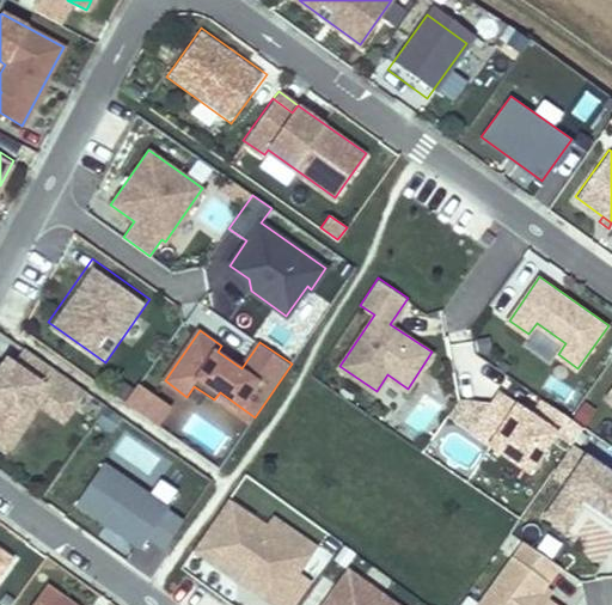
[(40,404),(49,410),(71,379),(26,348),(16,364),(8,359),(0,370),(0,384),(6,389),(0,397),(0,446),(6,451),(40,404)]
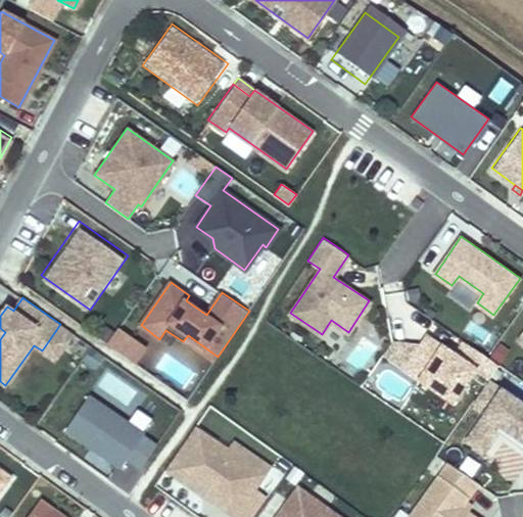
[(54,360),(73,333),(60,324),(42,350),(54,360)]
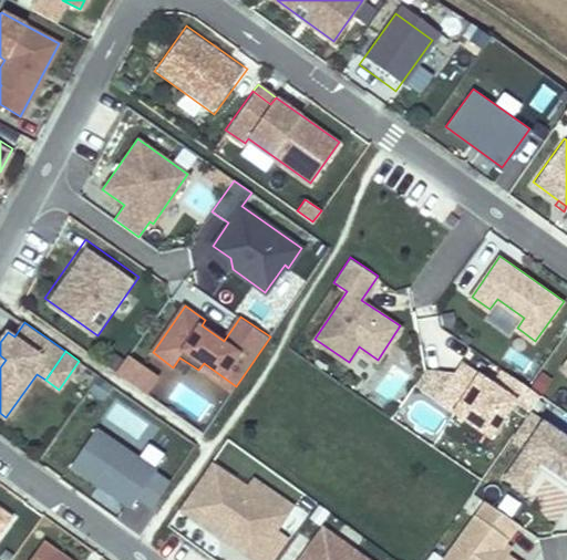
[(127,355),(115,372),(134,384),(145,367),(127,355)]
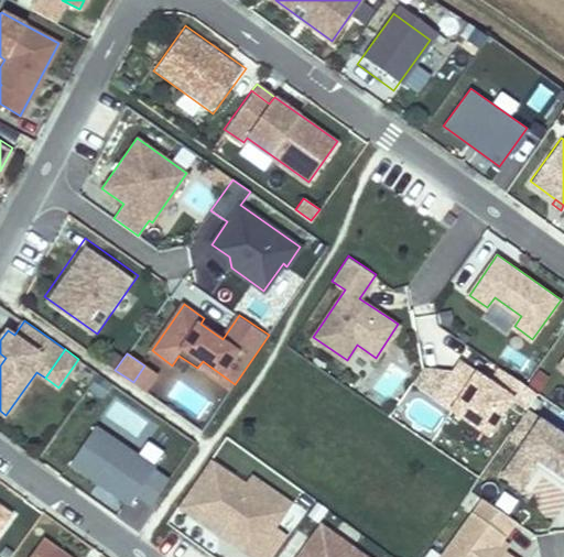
[(230,391),(235,384),(203,361),(197,368),(230,391)]
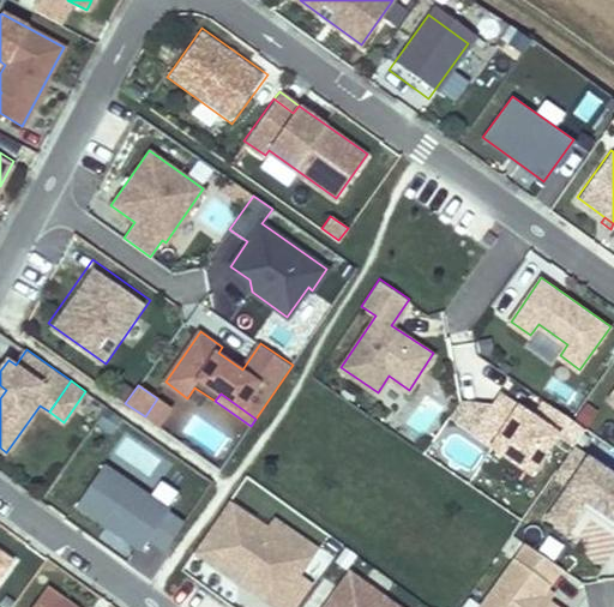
[(534,473),(560,433),(575,444),(587,427),(543,397),(533,413),(504,394),(476,433),(534,473)]
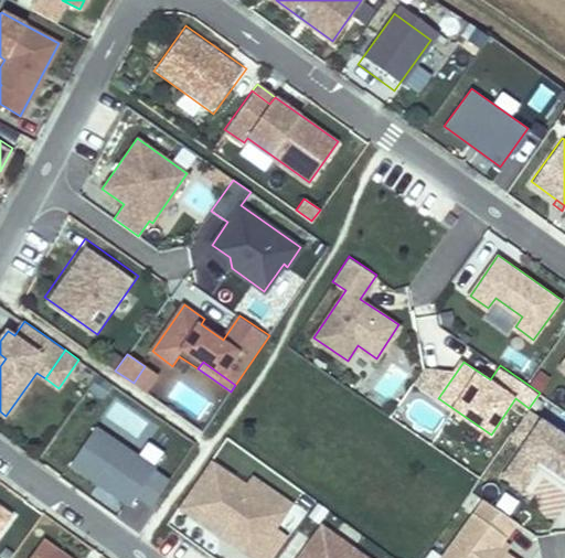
[(158,376),(145,366),(134,383),(147,392),(158,376)]
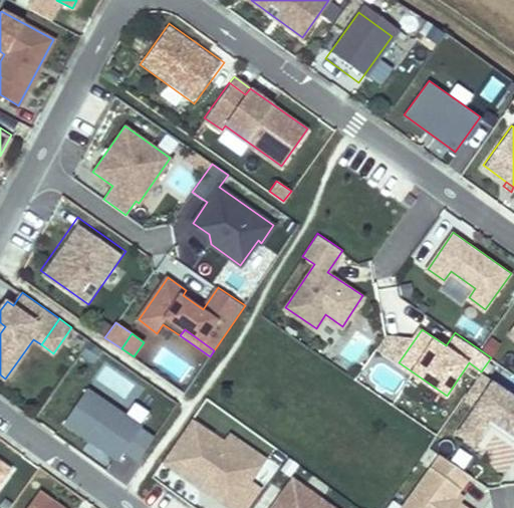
[(398,343),(386,334),(376,347),(389,355),(398,343)]
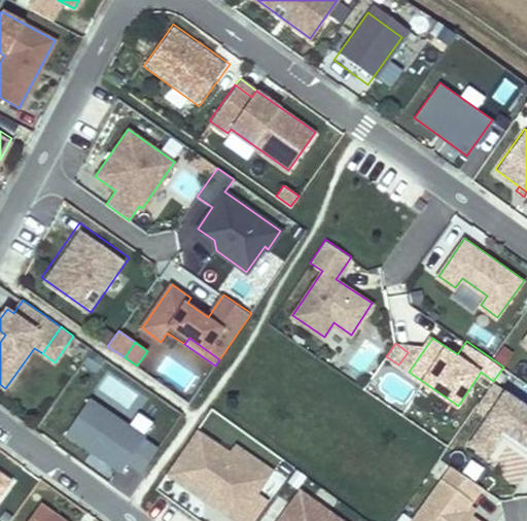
[(96,385),(129,406),(141,386),(108,367),(96,385)]
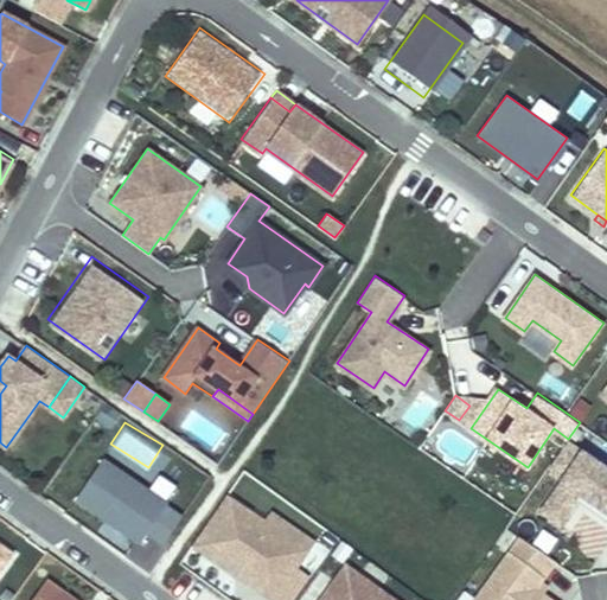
[(606,466),(568,439),(550,464),(567,474),(543,508),(561,521),(582,491),(606,508),(606,466)]
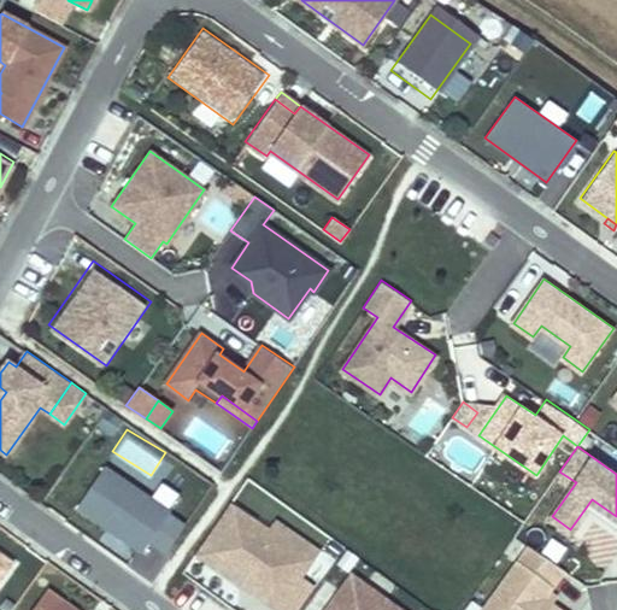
[(151,541),(166,552),(186,526),(169,514),(171,511),(106,467),(78,506),(144,552),(151,541)]
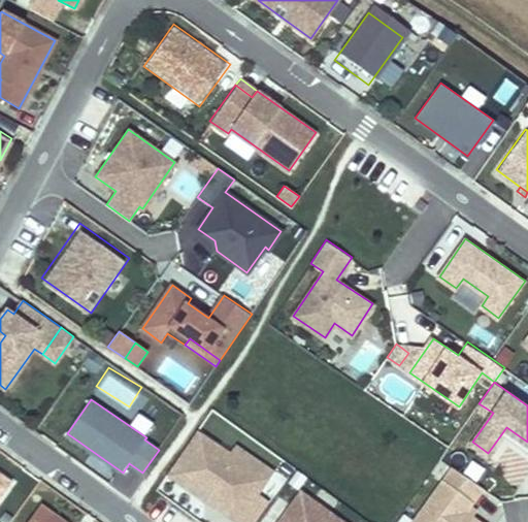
[(239,518),(257,493),(267,479),(233,454),(203,432),(174,472),(239,518)]
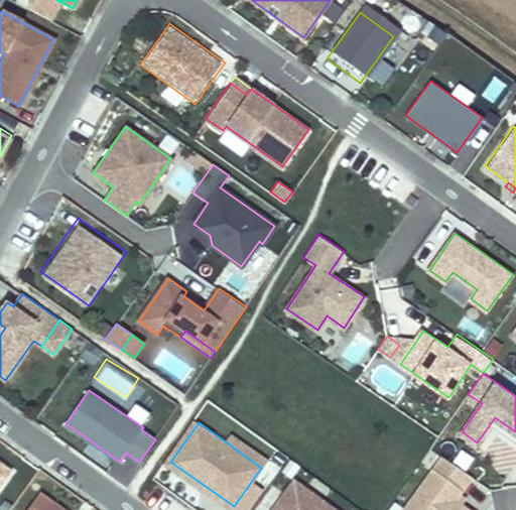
[(228,443),(261,468),(267,459),(234,435),(228,443)]
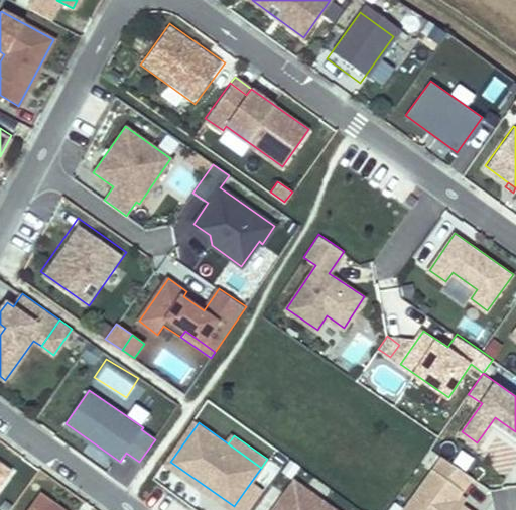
[(471,509),(456,499),(472,475),(442,455),(405,509),(471,509)]
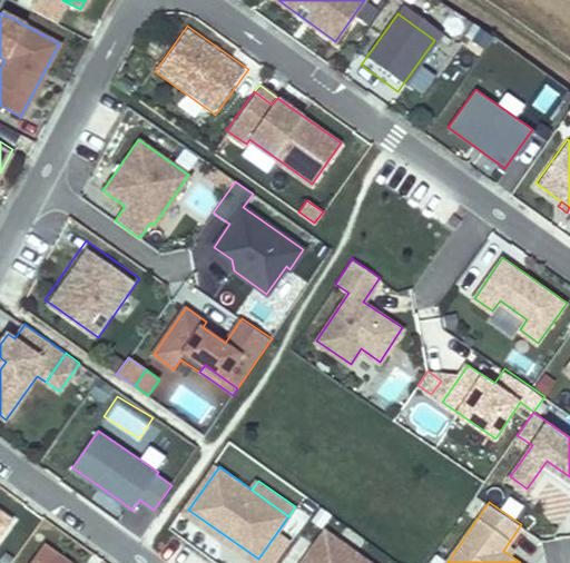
[(0,535),(11,520),(0,511),(0,535)]
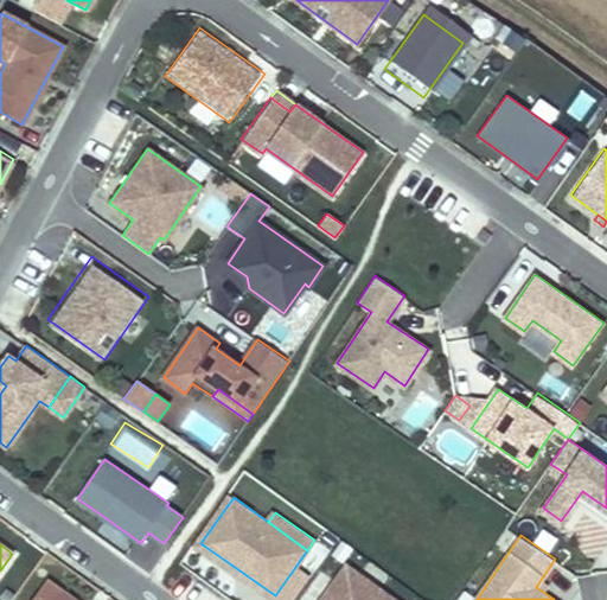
[(320,599),(397,599),(347,563),(320,599)]
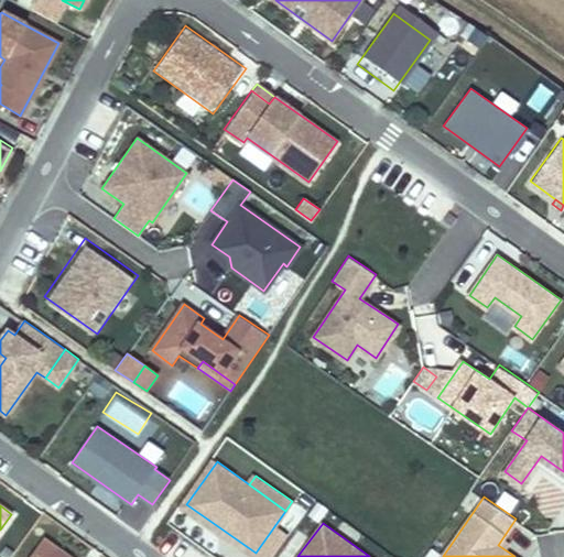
[(256,553),(260,556),(273,556),(289,536),(274,526),(256,553)]
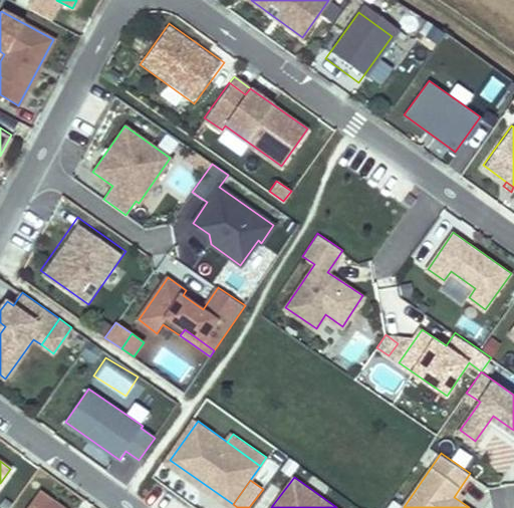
[(62,507),(41,493),(30,507),(62,507)]
